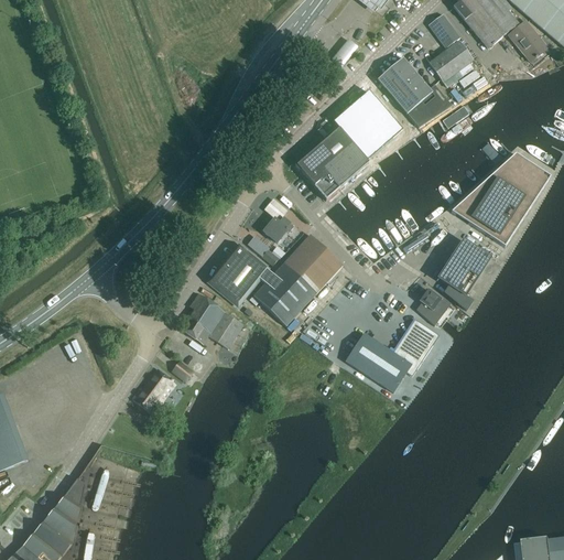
[(378,3),(381,7),(386,0),(362,0),(373,9),(378,3)]
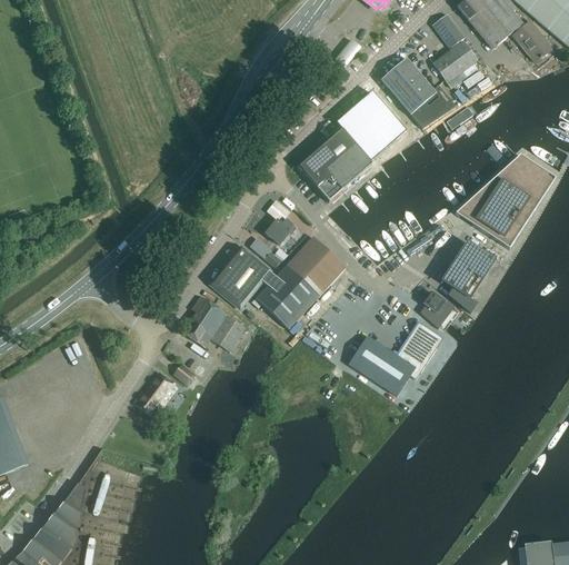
[(461,0),(458,3),(492,47),(522,22),(521,21),(527,18),(518,8),(515,11),(512,9),(516,6),(511,0),(461,0)]
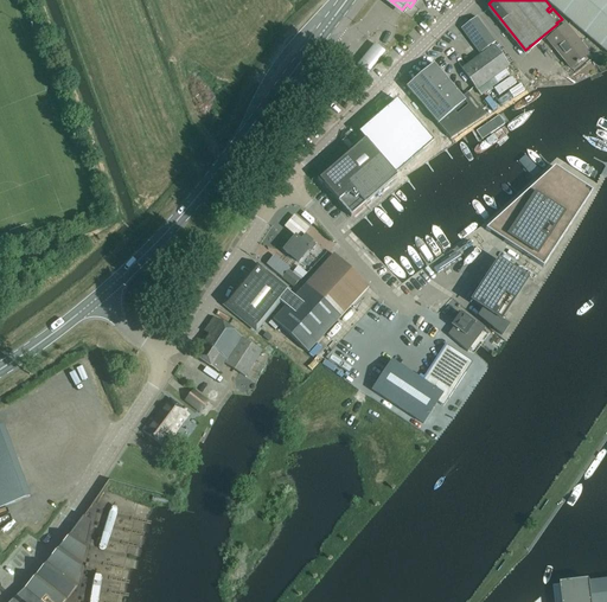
[(551,0),(606,47),(606,0),(551,0)]
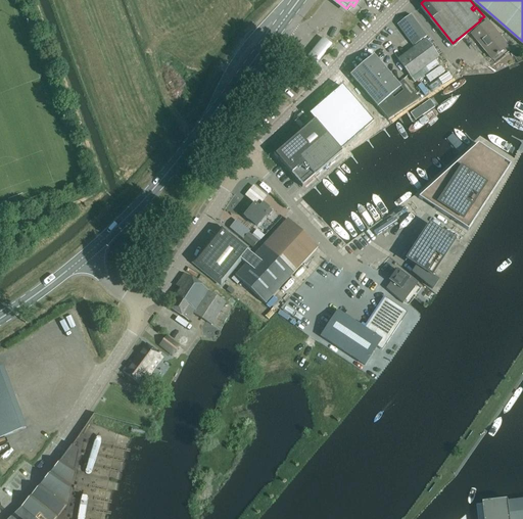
[(414,42),(417,40),(426,33),(411,11),(397,20),(414,42)]
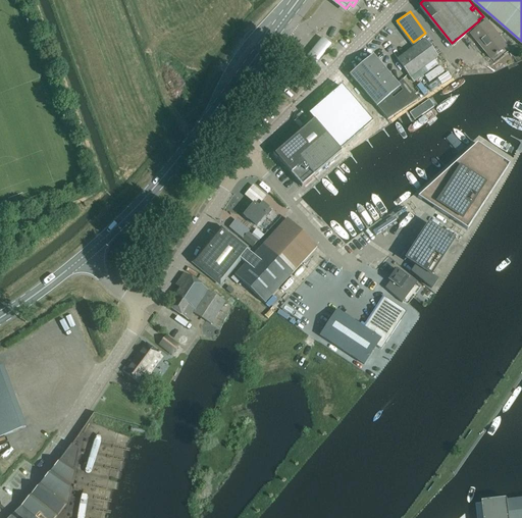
[(507,43),(504,39),(507,37),(502,30),(499,33),(486,17),(470,31),(491,56),(507,43)]
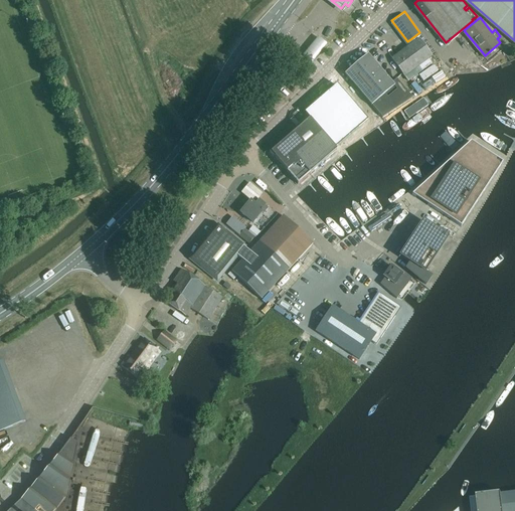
[(318,32),(303,51),(311,58),(326,39),(318,32)]
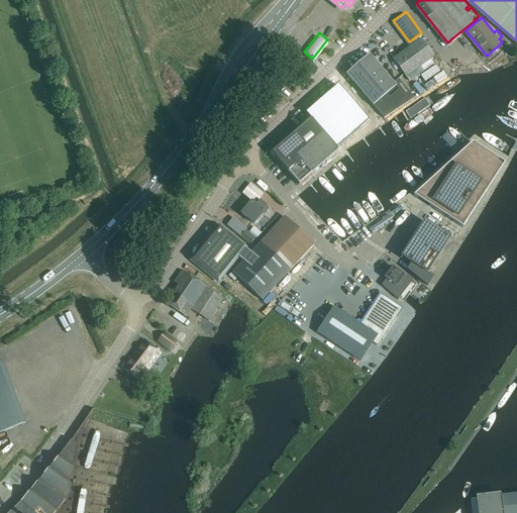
[(420,35),(410,43),(394,56),(406,73),(433,53),(420,35)]
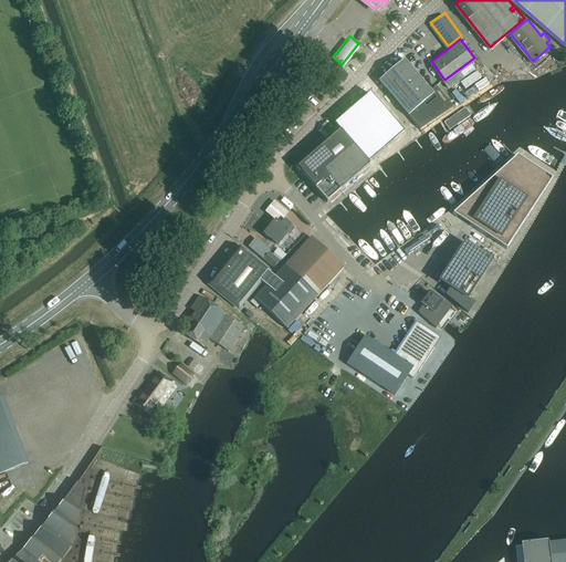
[(504,43),(501,48),(511,58),(515,52),(504,43)]
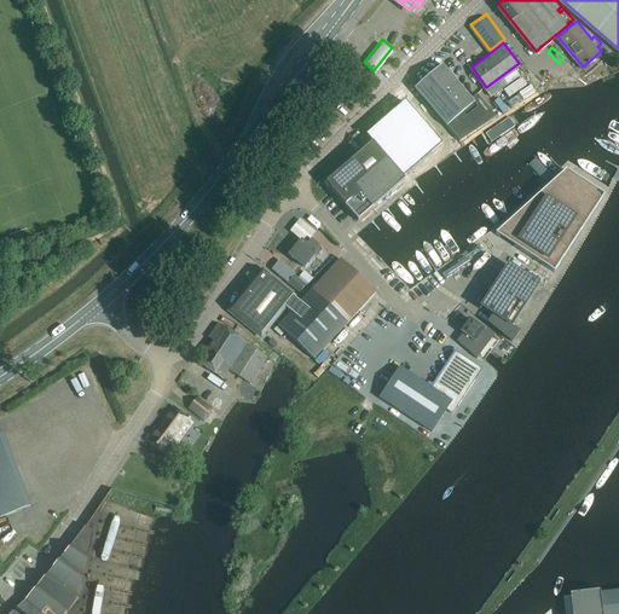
[(461,62),(464,73),(472,70),(469,61),(461,62)]
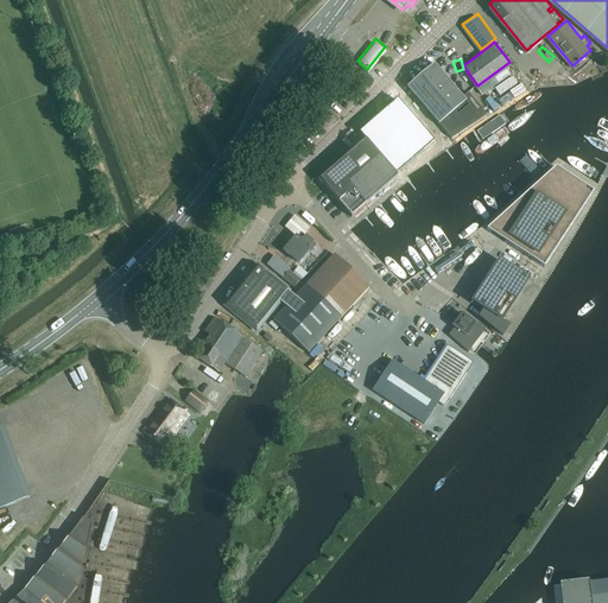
[(409,86),(439,122),(450,135),(487,112),(468,89),(463,94),(434,61),(406,83),(409,86)]
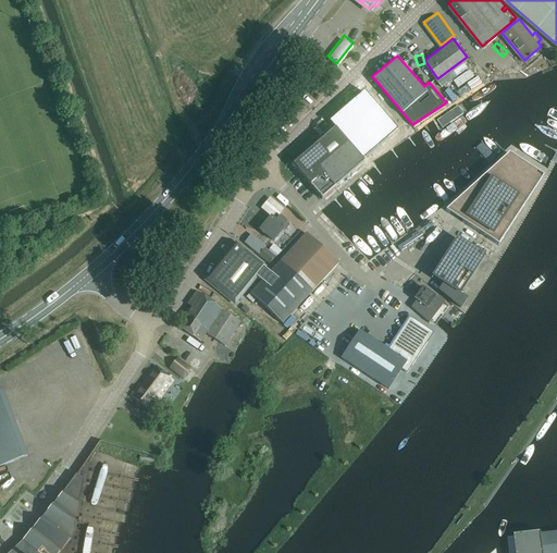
[(493,62),(480,65),(483,75),(495,72),(493,62)]
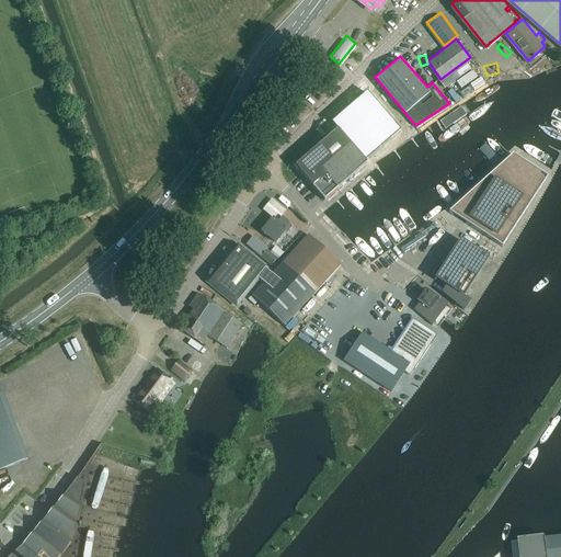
[(298,158),(293,162),(297,168),(298,167),(323,197),(366,160),(336,125),(299,158),(298,158)]
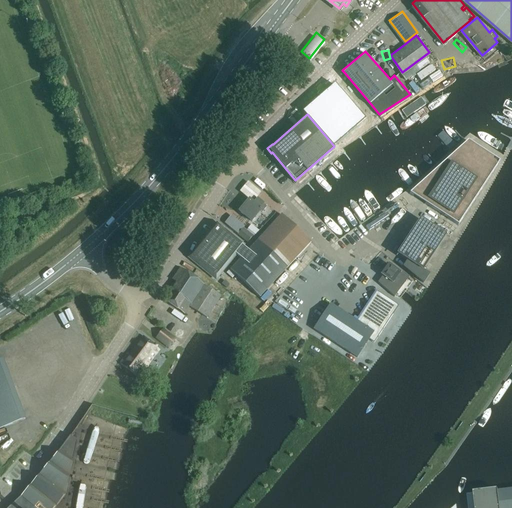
[(458,222),(499,158),(468,137),(409,190),(458,222)]
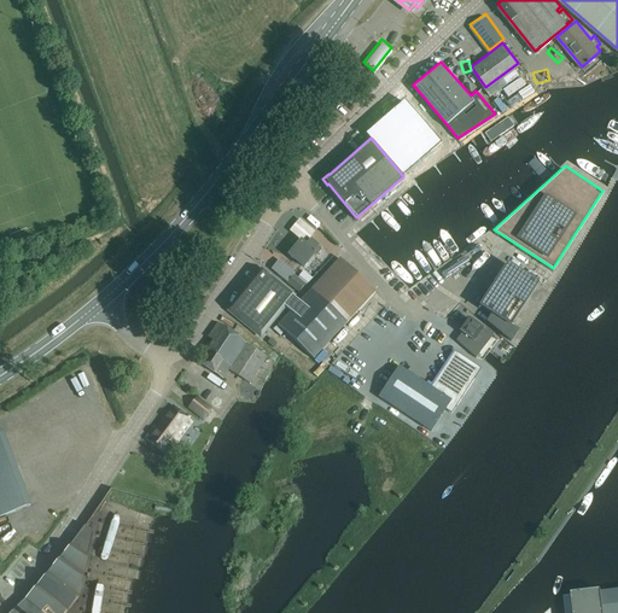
[(298,215),(290,227),(304,239),(314,228),(298,215)]
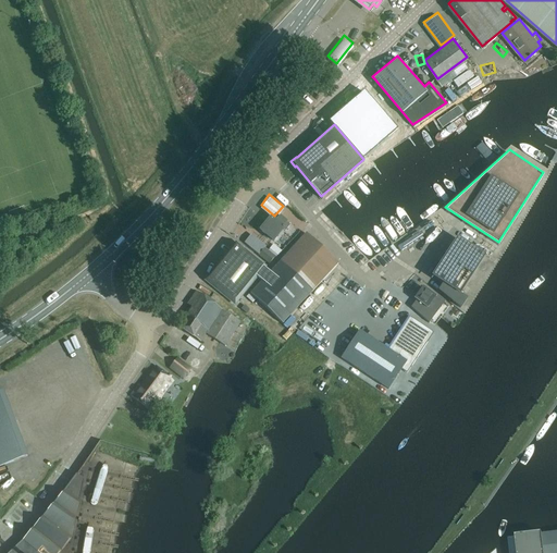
[(285,226),(289,221),(280,212),(275,218),(271,213),(260,226),(273,236),(283,224),(285,226)]
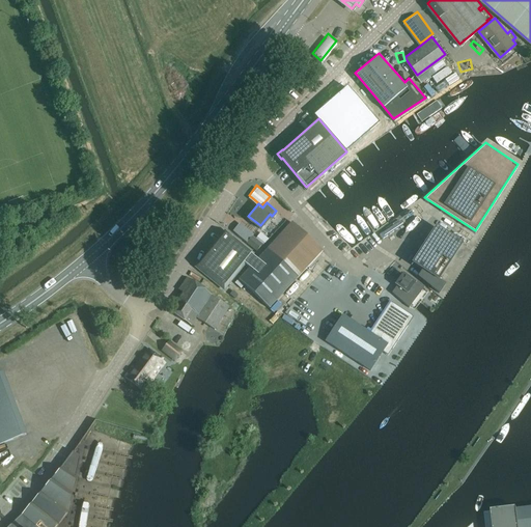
[(323,248),(291,219),(256,257),(249,266),(239,277),(269,305),(323,248)]
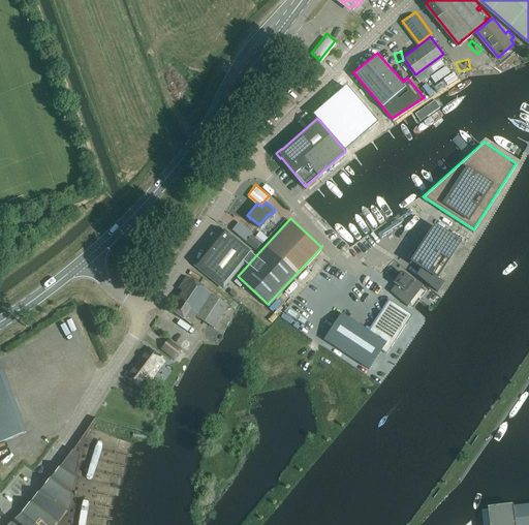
[(410,259),(422,267),(417,272),(416,273),(437,288),(442,280),(436,276),(460,240),(434,223),(410,259)]
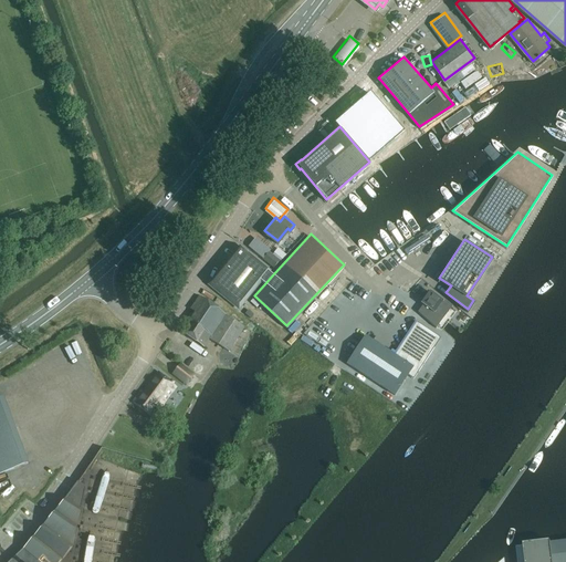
[(265,283),(273,274),(266,268),(240,246),(211,281),(238,302),(259,277),(265,283)]
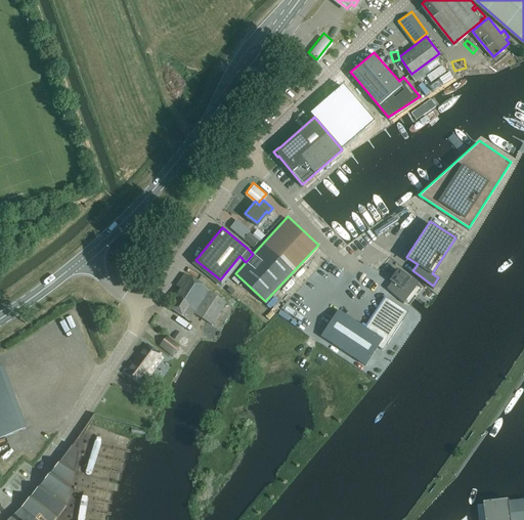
[(254,233),(249,229),(243,236),(253,245),(254,244),(258,239),(259,237),(254,233)]
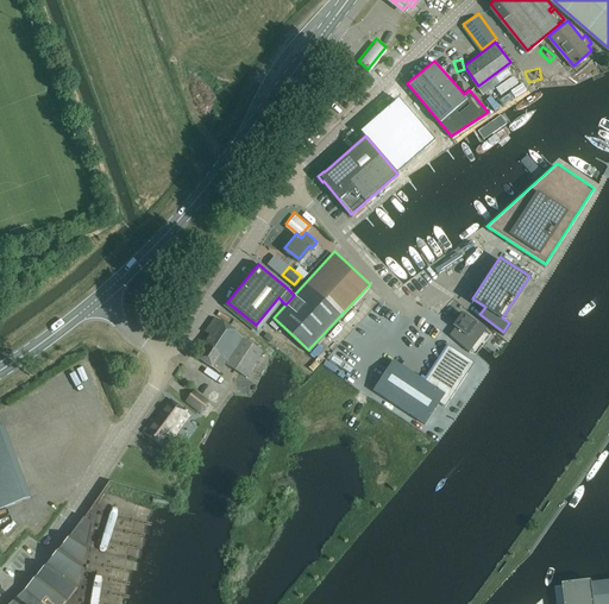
[(471,335),(466,332),(473,323),(481,329),(485,323),(477,318),(476,320),(463,309),(453,322),(458,326),(452,333),(465,344),(471,335)]
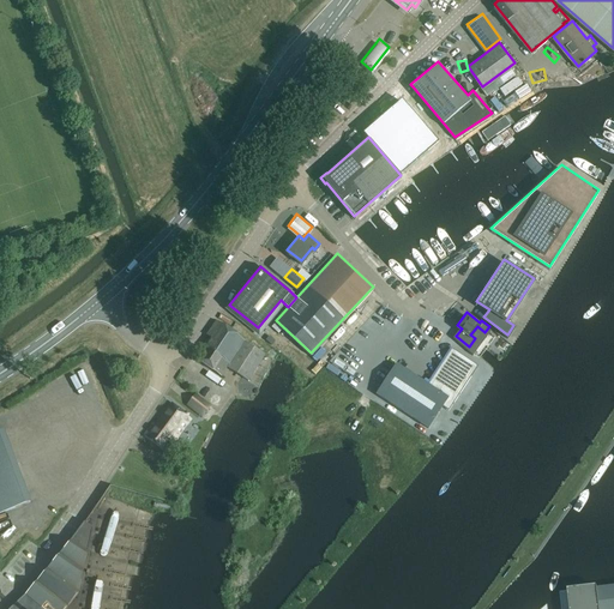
[(247,377),(254,365),(264,350),(248,341),(216,318),(205,333),(209,336),(204,343),(209,347),(200,359),(221,372),(227,363),(247,377)]
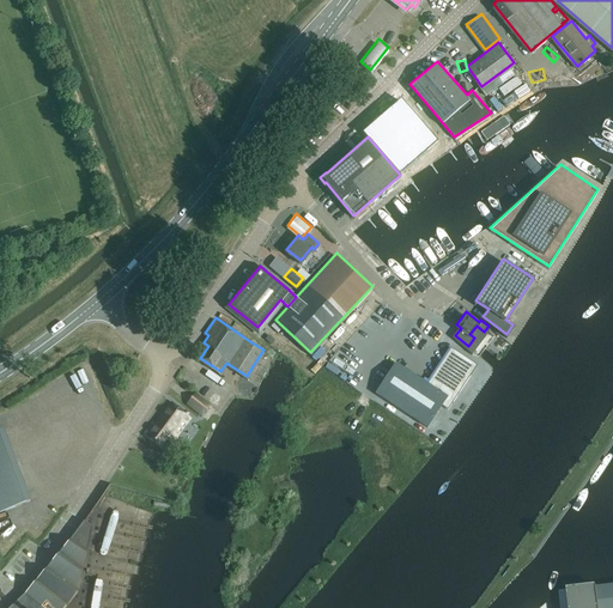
[(441,402),(447,406),(477,363),(450,345),(426,381),(395,359),(375,389),(426,424),(441,402)]
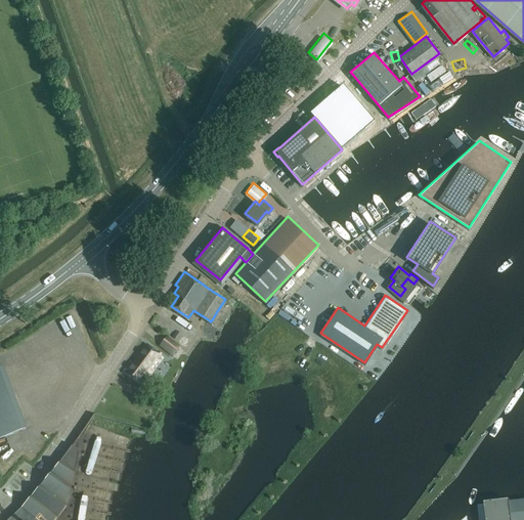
[(290,303),(287,307),(294,314),(298,310),(290,303)]
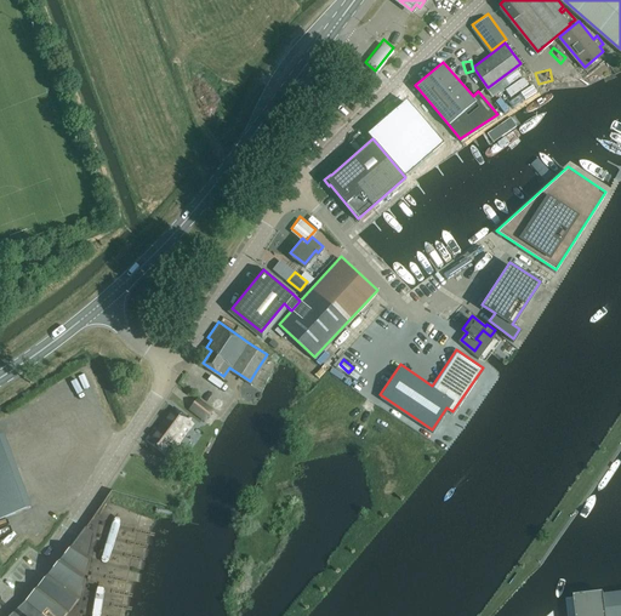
[(204,418),(214,406),(198,393),(193,400),(188,406),(204,418)]
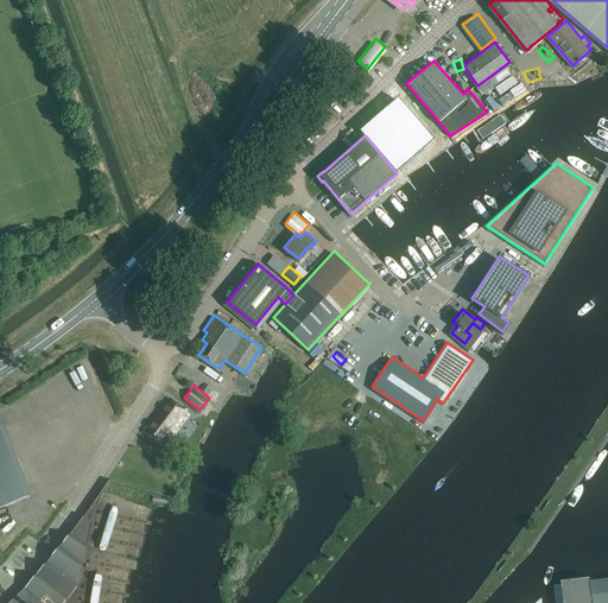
[(151,416),(143,427),(160,440),(166,432),(171,436),(190,411),(171,397),(154,418),(151,416)]
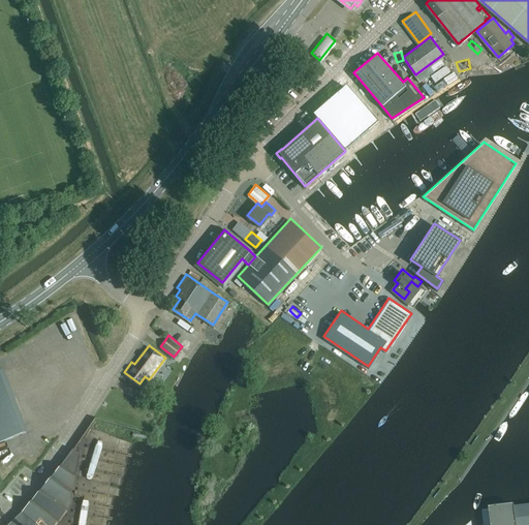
[(0,368),(0,402),(13,398),(2,367),(0,368)]
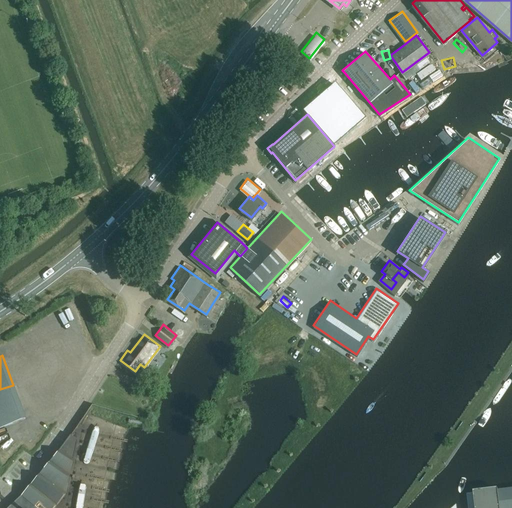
[(13,385),(0,389),(0,424),(25,415),(13,385)]
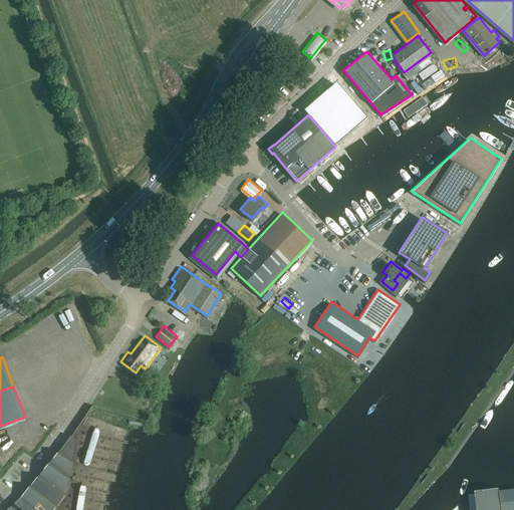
[(86,509),(106,430),(95,427),(74,509),(86,509)]
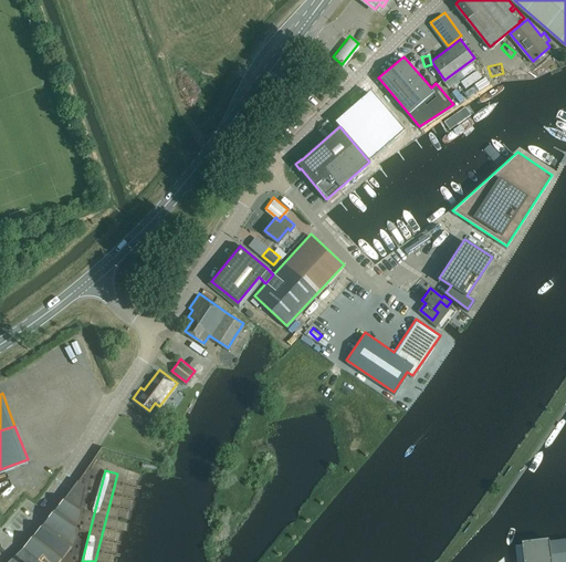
[(56,561),(72,543),(85,485),(83,482),(77,479),(65,496),(22,545),(6,561),(56,561)]
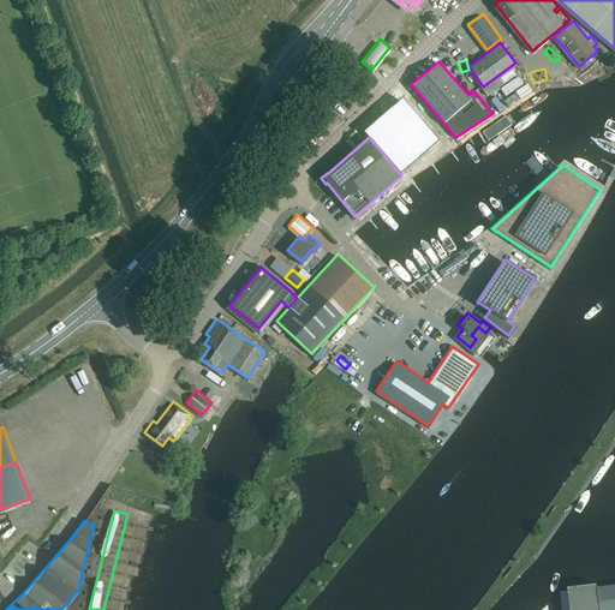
[(614,609),(614,588),(562,596),(563,609),(614,609)]
